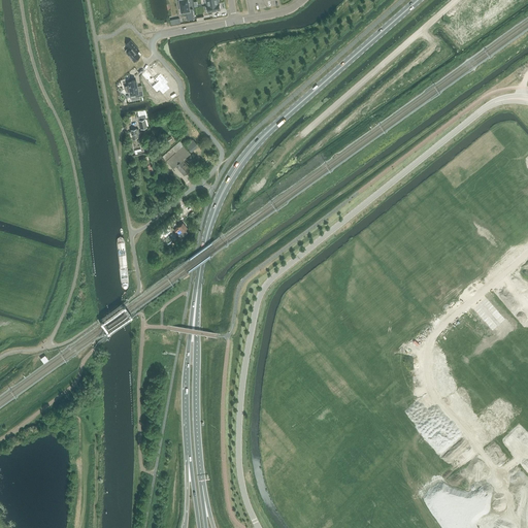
[(195,20),(193,9),(190,9),(188,0),(179,0),(182,12),(186,11),(188,21),(195,20)]
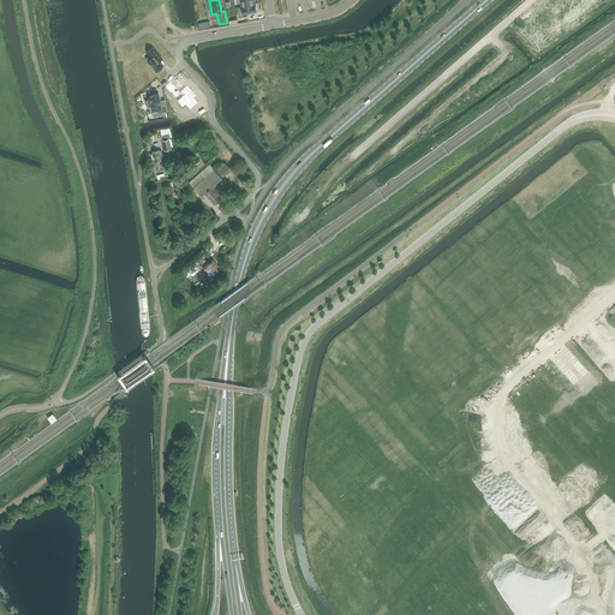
[(147,61),(155,72),(156,71),(157,71),(160,70),(160,67),(162,66),(156,59),(160,57),(151,47),(147,52),(151,58),(147,61)]
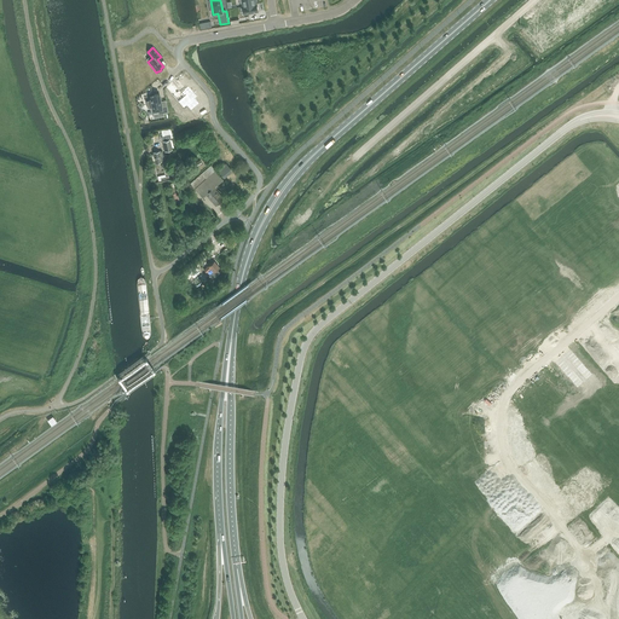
[(173,90),(172,88),(166,93),(172,100),(178,96),(183,100),(180,102),(185,108),(192,100),(189,96),(191,93),(181,84),(173,90)]
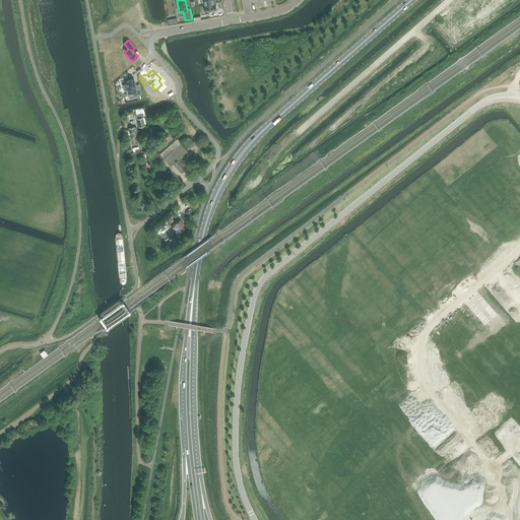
[(133,96),(141,95),(139,87),(135,88),(133,81),(129,82),(129,83),(126,84),(127,87),(123,88),(124,92),(128,91),(128,94),(133,93),(133,96)]
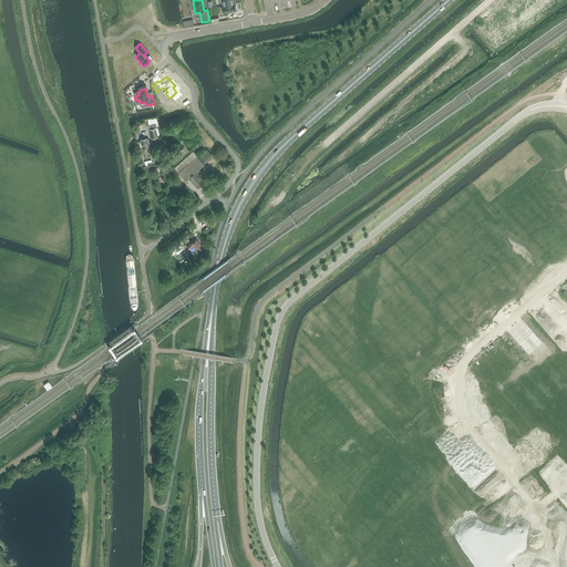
[(148,130),(151,138),(158,137),(156,127),(148,130)]
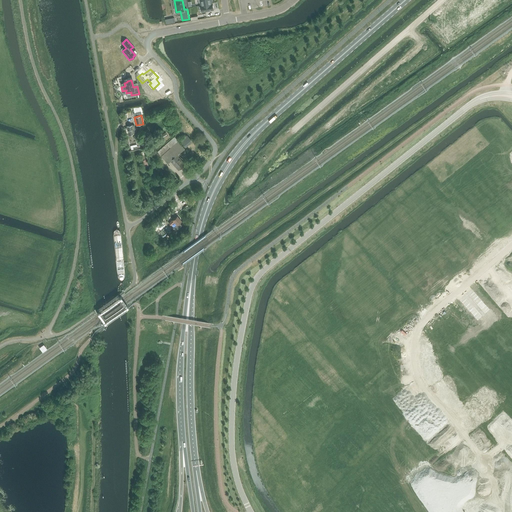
[(128,134),(137,133),(136,128),(135,128),(134,125),(127,126),(127,128),(125,128),(125,133),(128,132),(128,134)]
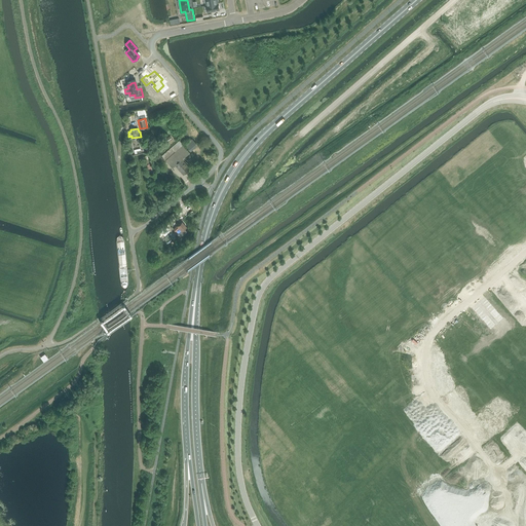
[(192,139),(185,145),(189,149),(195,143),(192,139)]
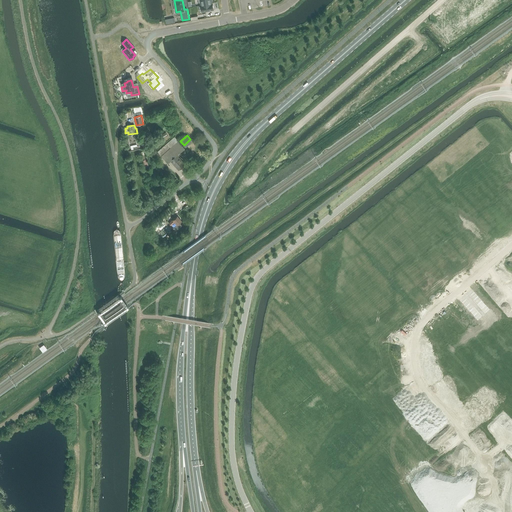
[(184,148),(178,141),(170,147),(167,143),(157,152),(167,163),(170,161),(178,170),(184,164),(176,155),(184,148)]
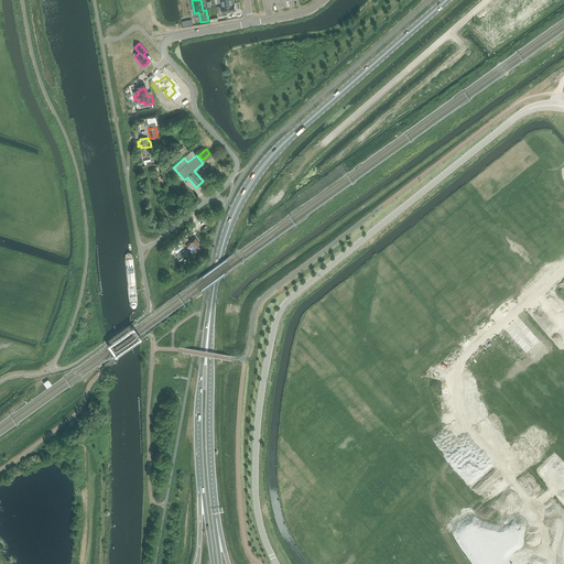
[(159,185),(163,184),(161,175),(162,175),(161,172),(159,173),(158,167),(153,169),(155,176),(159,185)]
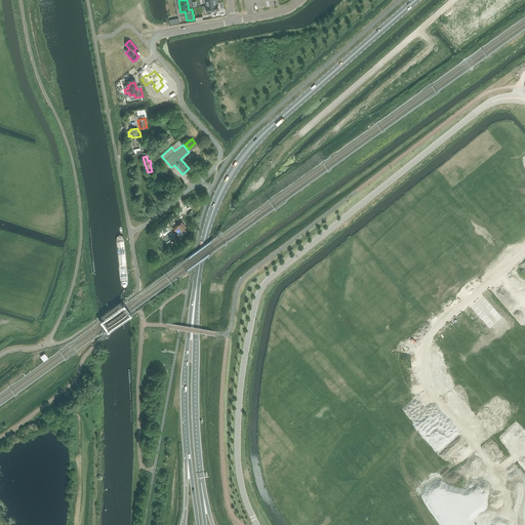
[(182,221),(172,229),(174,231),(178,228),(182,231),(177,234),(180,237),(187,232),(184,229),(186,227),(182,221)]
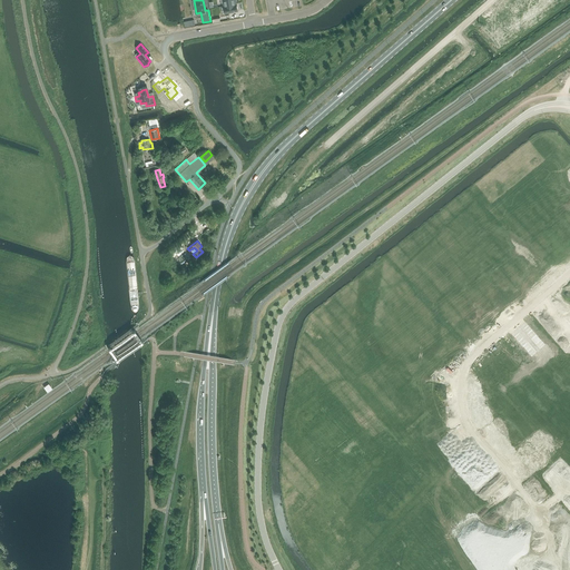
[(176,256),(184,249),(179,244),(173,249),(176,254),(175,254),(176,256)]
